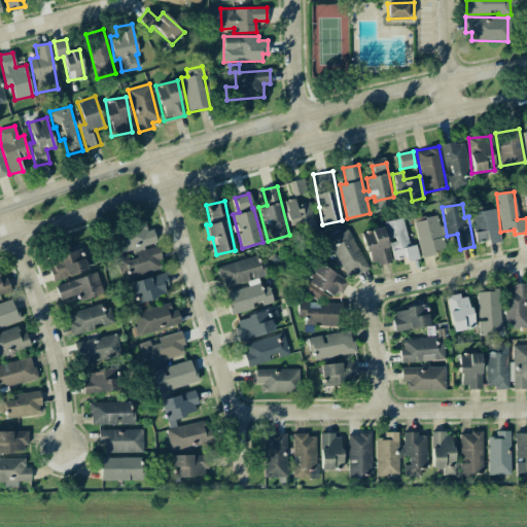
[(499,241),(495,209),(471,212),(475,243),(499,241)]
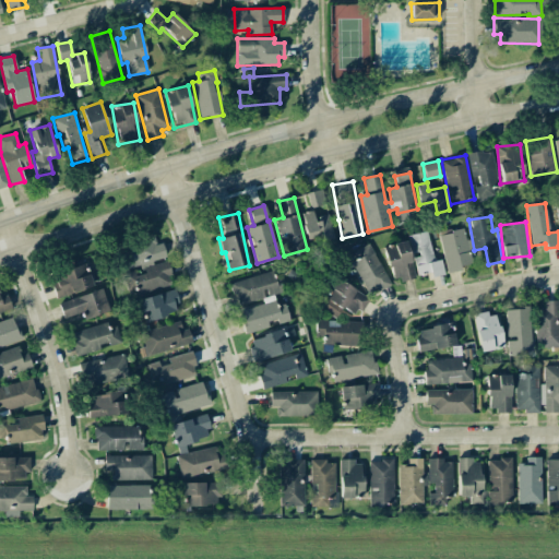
[(471,264),(464,229),(439,234),(447,273),(462,270),(461,265),(471,264)]
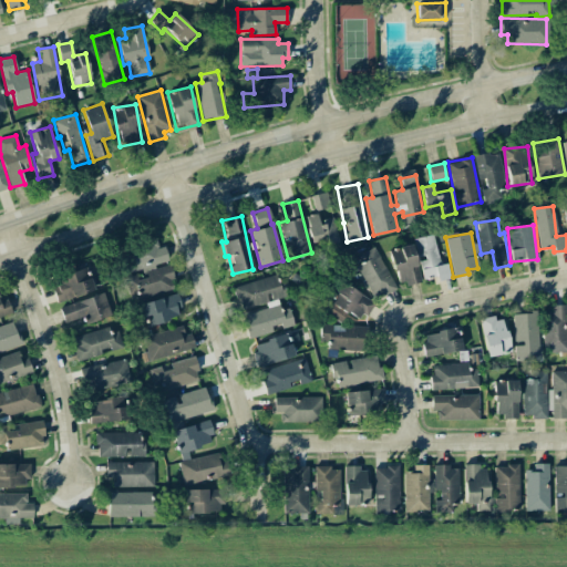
[(414,239),(423,279),(435,277),(436,281),(451,278),(447,263),(441,265),(433,234),(414,239)]
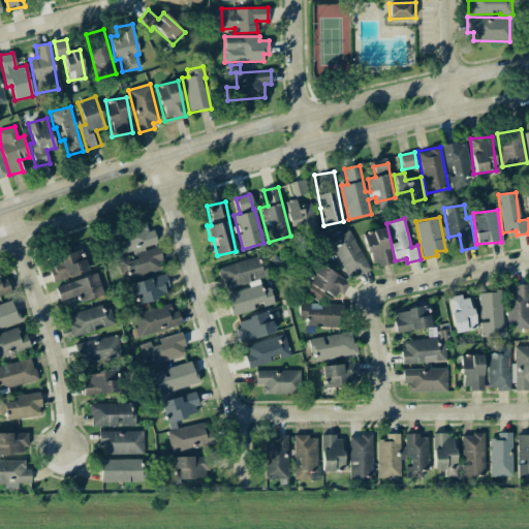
[(118,254),(157,245),(154,229),(147,230),(146,224),(113,231),(118,254)]
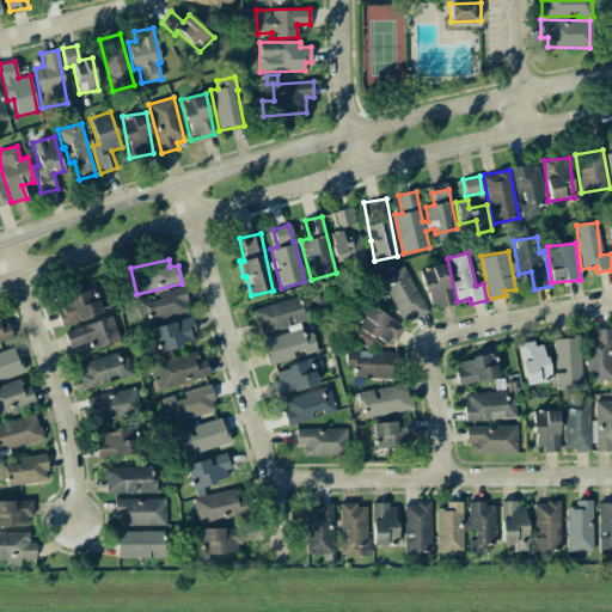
[(428,308),(453,304),(446,264),(421,269),(428,308)]
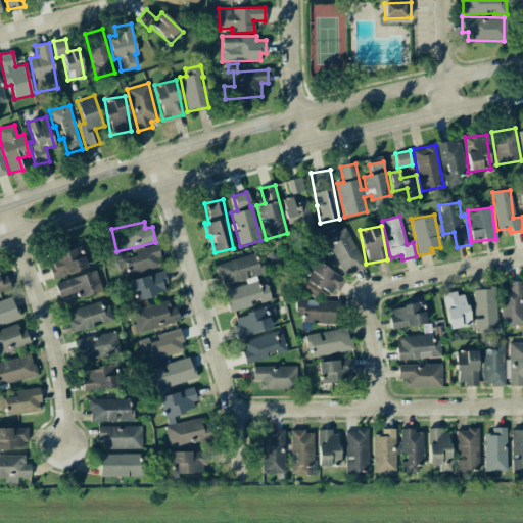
[(365,267),(346,228),(327,236),(345,275),(365,267)]
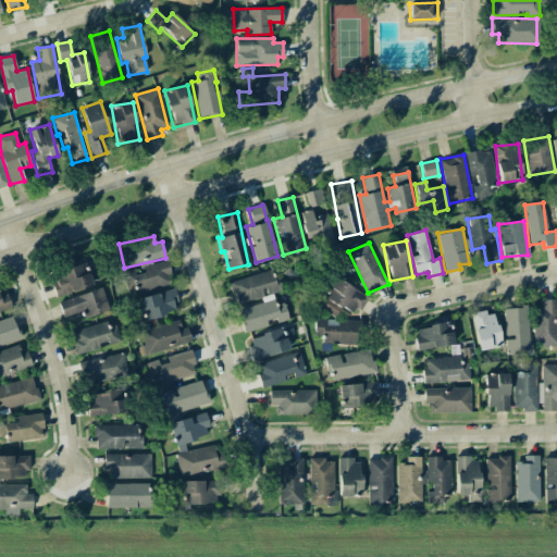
[(121,273),(127,294),(172,281),(166,261),(134,271),(134,270),(121,273)]
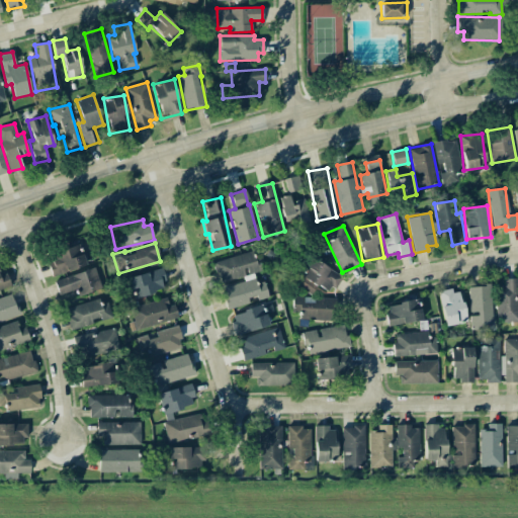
[(84,266),(78,245),(47,255),(54,275),(84,266)]
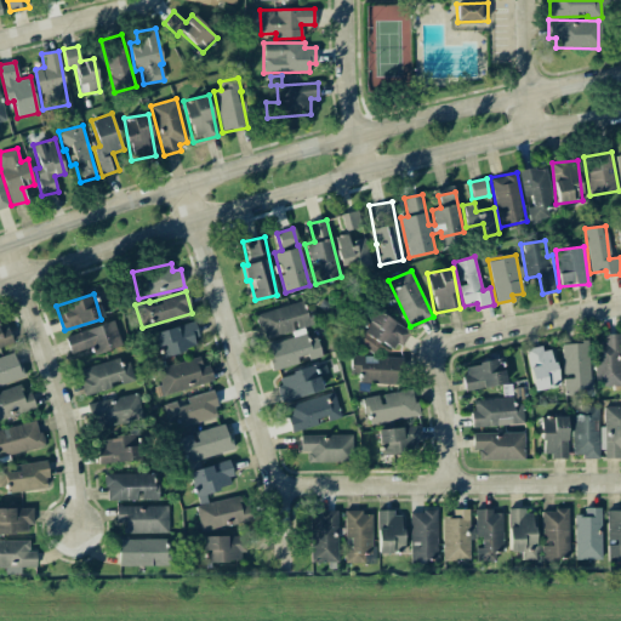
[(272,370),(322,357),(317,337),(306,340),(303,328),(311,325),(303,301),(256,313),(263,342),(265,342),(272,370)]
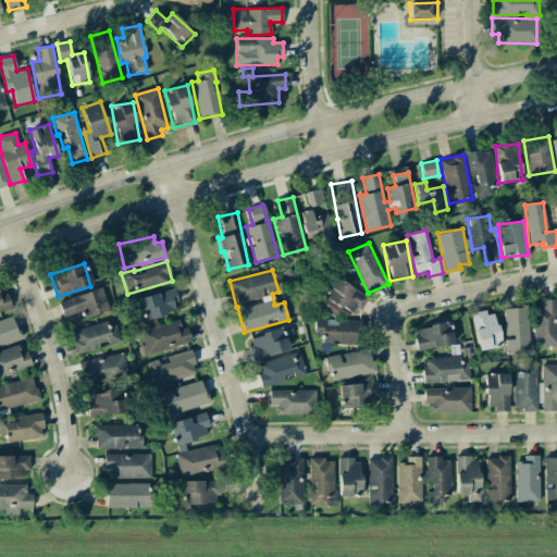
[(317,304),(334,317),(342,306),(354,316),(367,298),(336,276),(317,304)]
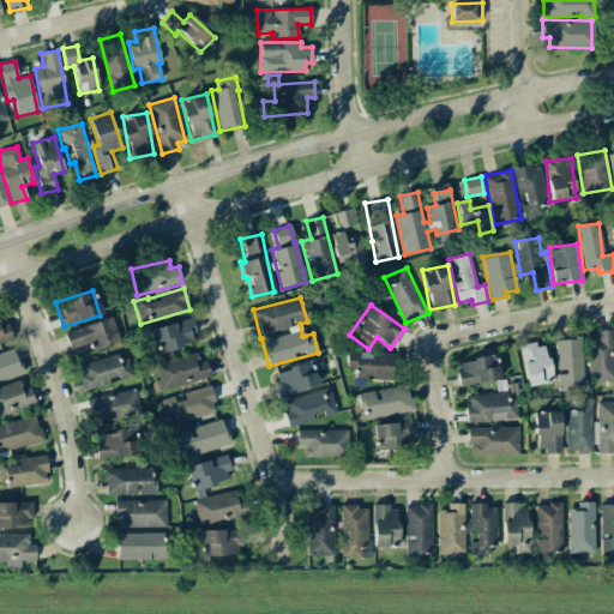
[(64,333),(70,350),(90,343),(92,348),(118,339),(109,317),(64,333)]
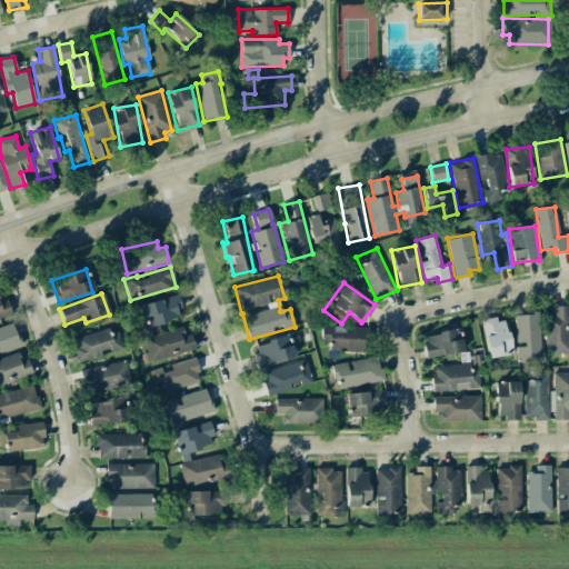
[(141,305),(147,327),(182,318),(177,296),(141,305)]
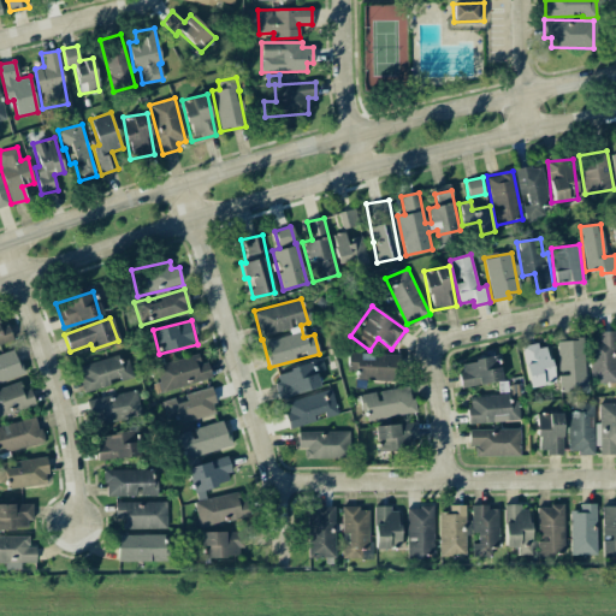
[(0,326),(0,345),(13,342),(7,325),(0,326)]
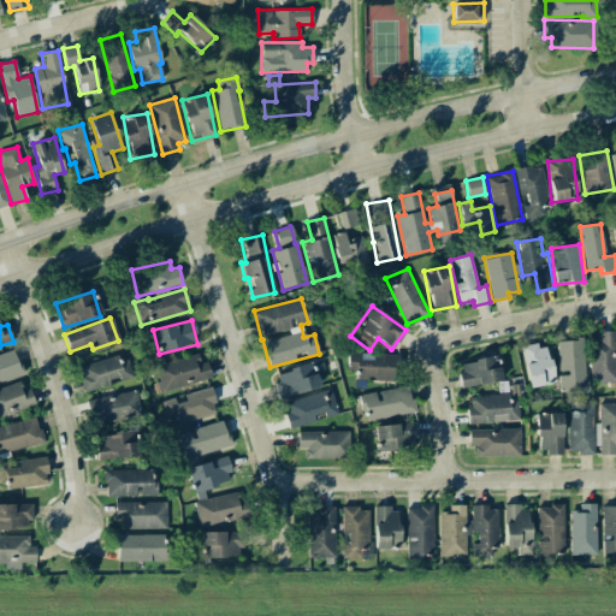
[(615,381),(615,367),(615,331),(598,332),(598,339),(588,339),(591,383),(615,381)]
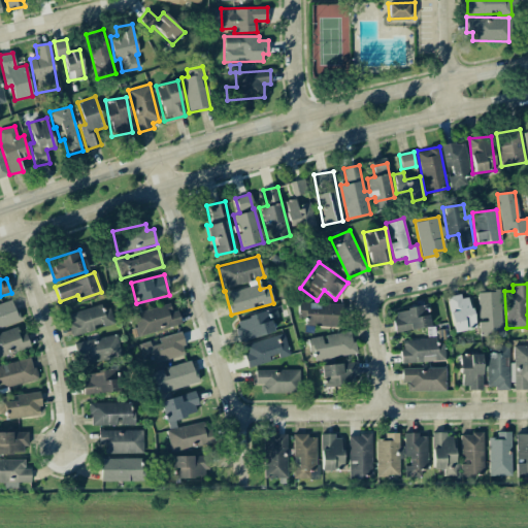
[(480,320),(480,337),(502,336),(500,291),(477,292),(479,320),(480,320)]
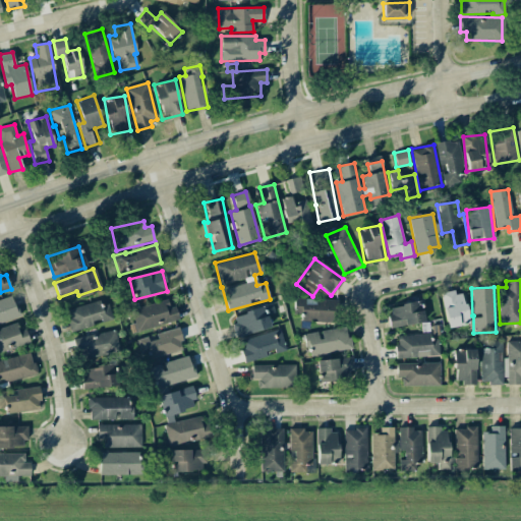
[(464,291),(442,293),(446,327),(468,325),(464,291)]
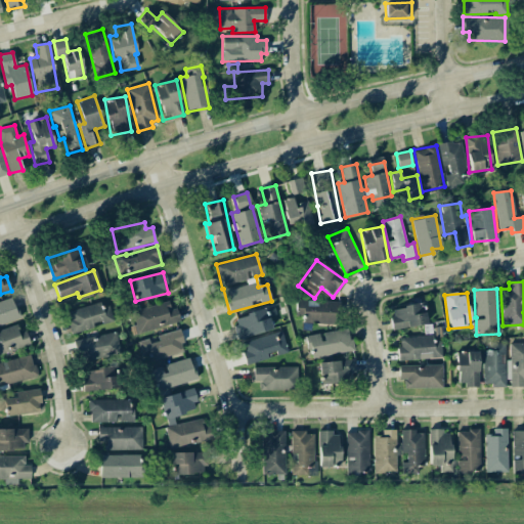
[(0,301),(0,324),(19,318),(11,297),(0,301)]
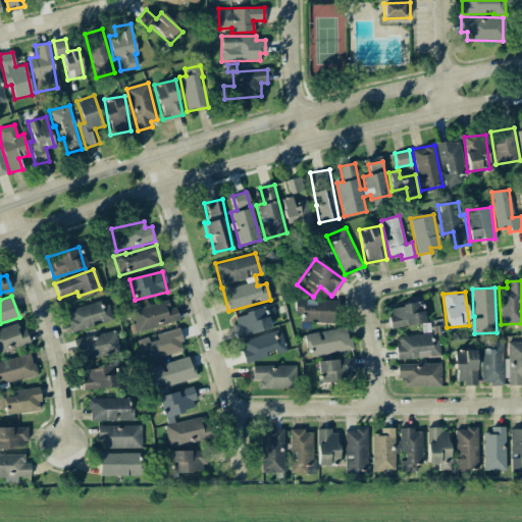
[(113,320),(107,299),(65,311),(71,331),(101,322),(102,323),(113,320)]
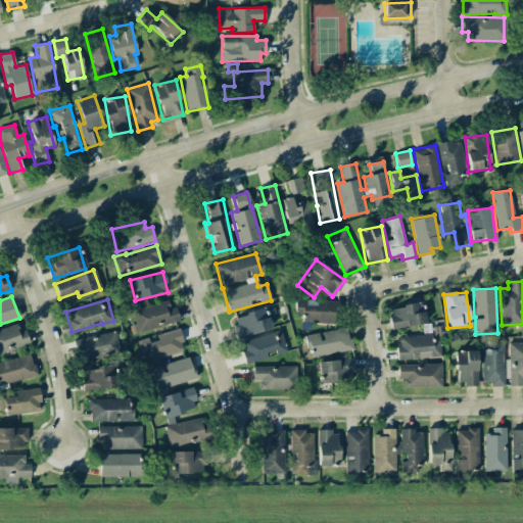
[(176,306),(171,307),(169,300),(132,311),(136,325),(131,327),(133,335),(180,322),(176,306)]
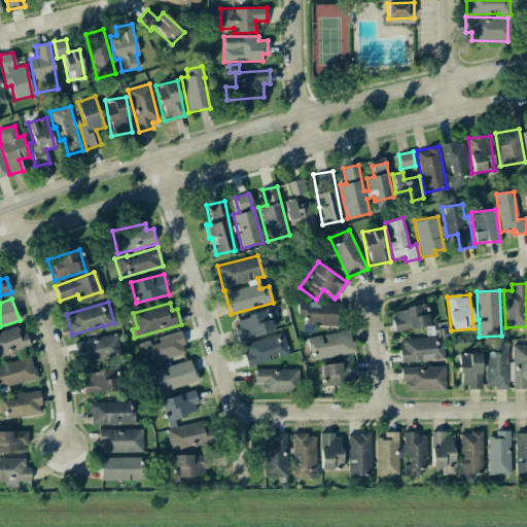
[(305,325),(340,325),(340,303),(297,303),(297,315),(305,315),(305,325)]
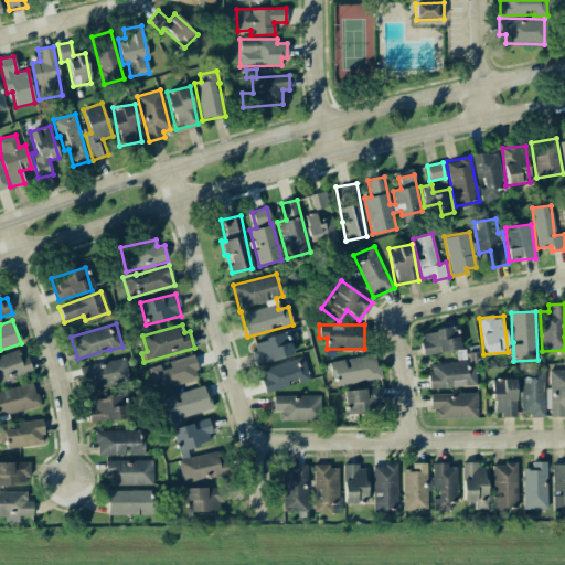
[(424,355),(459,349),(455,327),(419,333),(424,355)]
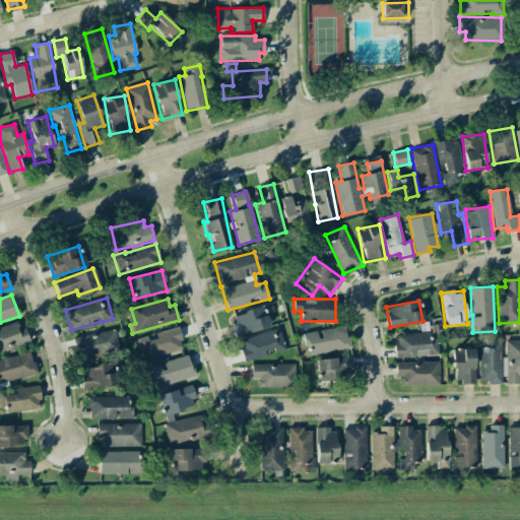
[(230,316),(236,336),(268,327),(263,307),(230,316)]
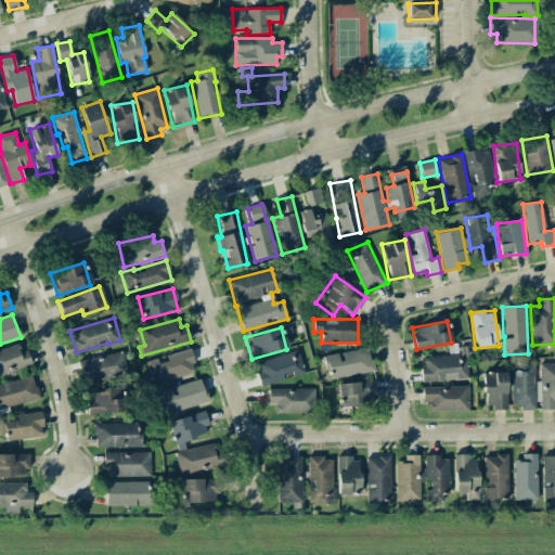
[(21,352),(18,346),(0,349),(0,374),(31,368),(28,351),(21,352)]
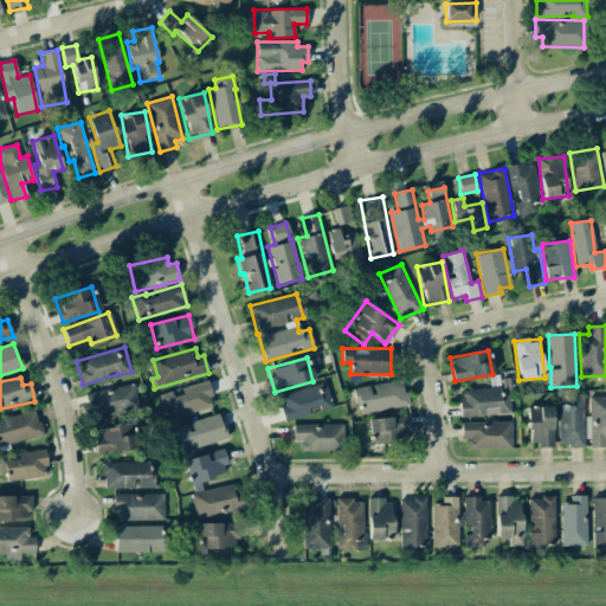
[(181,387),(184,394),(173,398),(172,392),(162,394),(171,427),(189,421),(187,413),(213,407),(206,381),(181,387)]
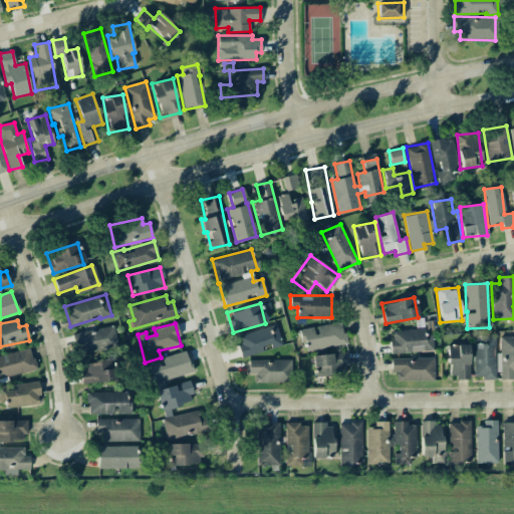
[(304,350),(345,345),(342,323),(301,328),(304,350)]
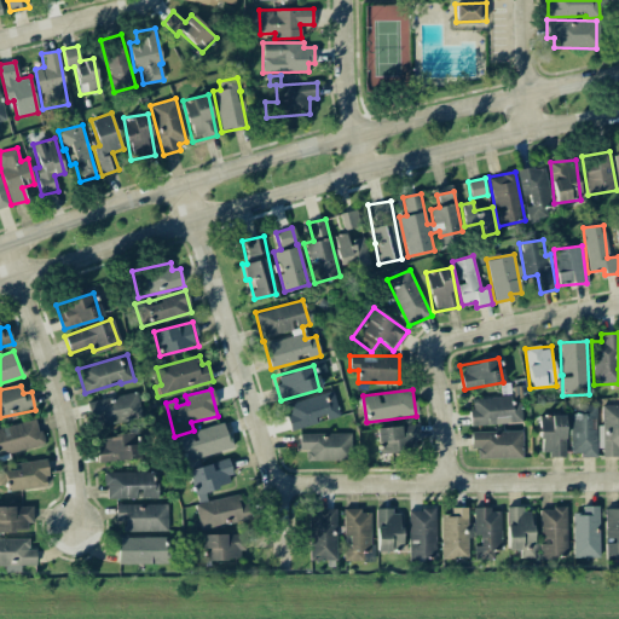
[(289,431),(327,420),(340,416),(333,391),(282,406),(289,431)]
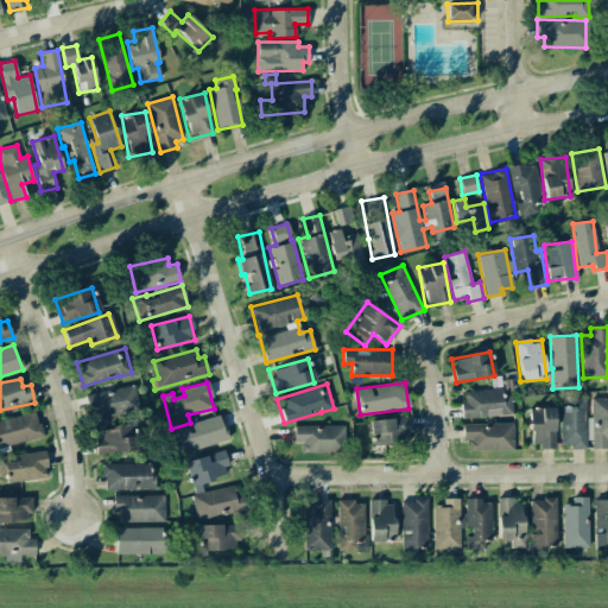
[(86,394),(88,411),(95,410),(96,418),(139,412),(135,386),(86,394)]
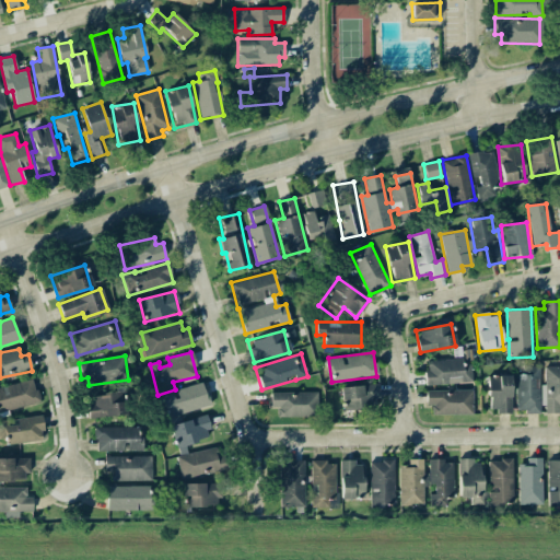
[(427,385),(471,383),(471,365),(459,365),(458,359),(426,360),(427,385)]
